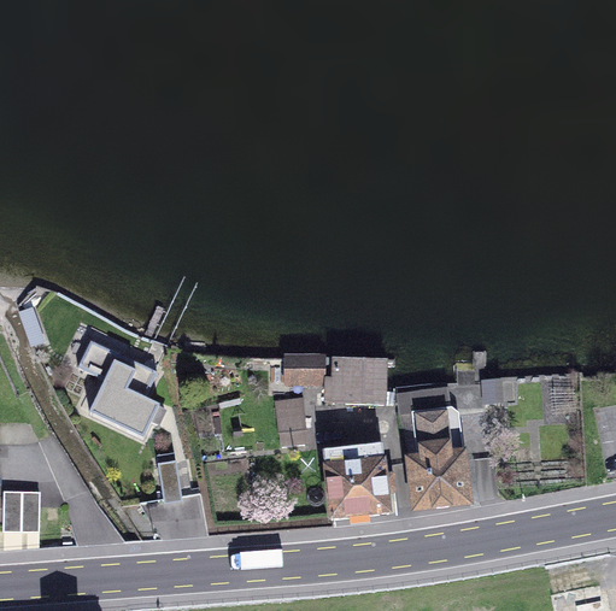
[(105,379),(89,411),(144,436),(159,403),(127,387),(139,362),(91,339),(78,365),(105,379)]
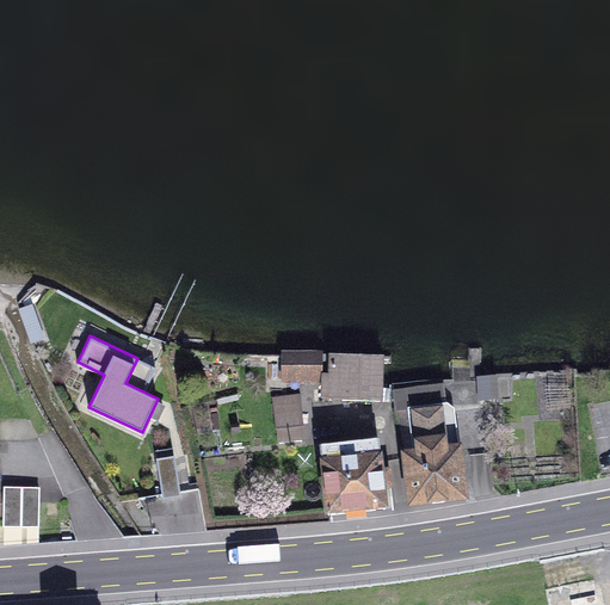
[(328,384),(328,397),(381,397),(381,352),(281,352),(281,376),(321,376),(321,384),(328,384)]
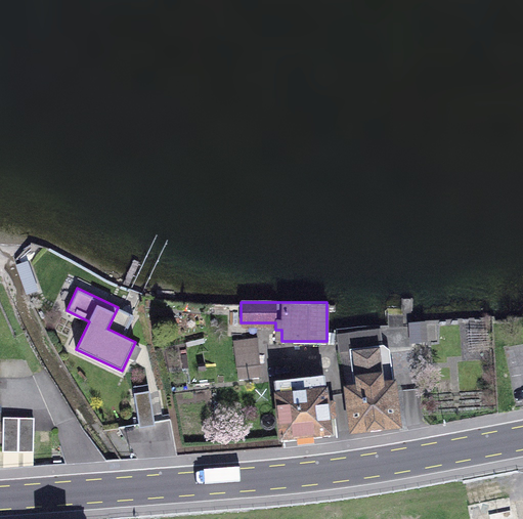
[(411,322),(411,339),(424,339),(424,321),(411,322)]
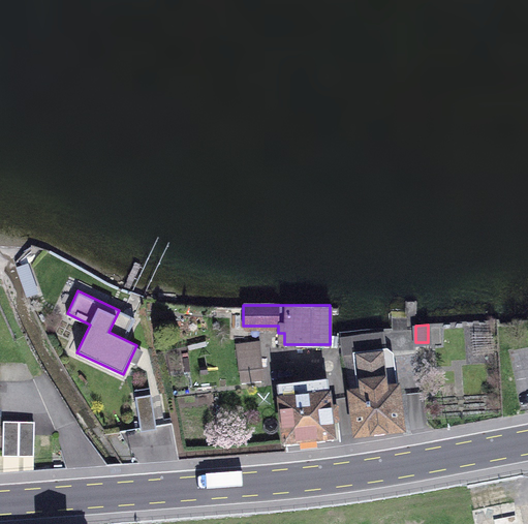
[(382,331),(351,335),(353,351),(384,347),(382,331)]
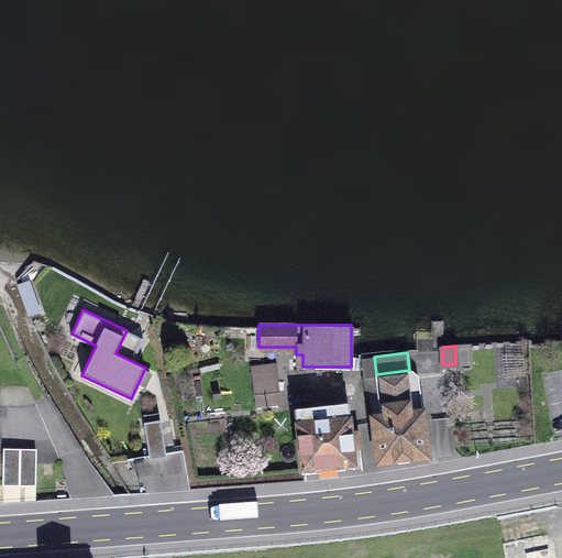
[(277,403),(274,361),(253,362),(256,405),(277,403)]
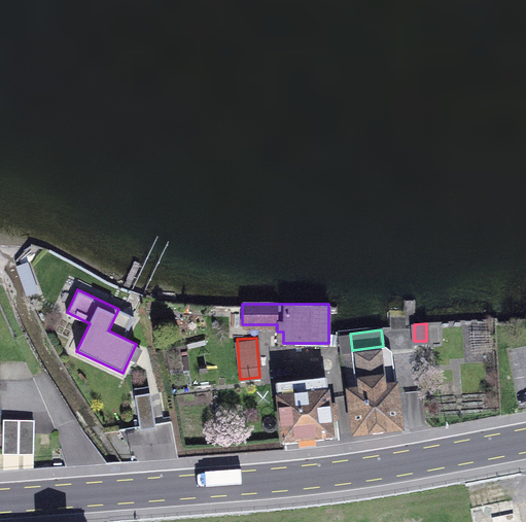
[(362,390),(350,391),(354,433),(400,428),(395,376),(387,377),(385,353),(354,356),(356,382),(361,381),(362,390)]
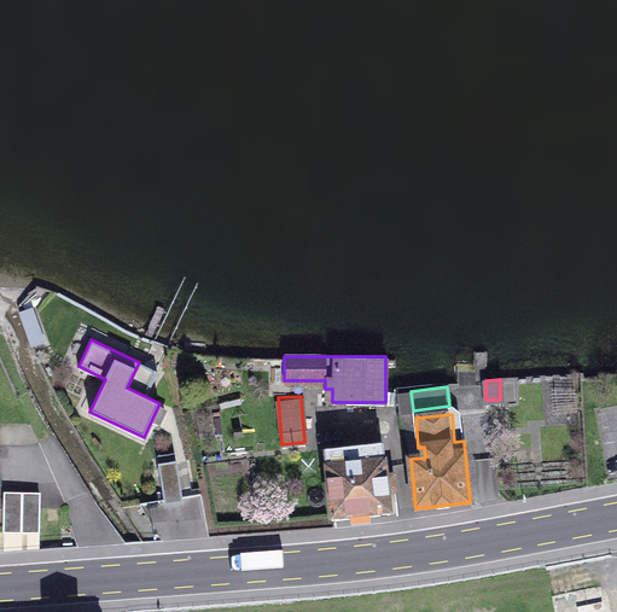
[(382,447),(325,453),(331,518),(389,512),(386,491),(394,491),(393,472),(384,473),(382,447)]
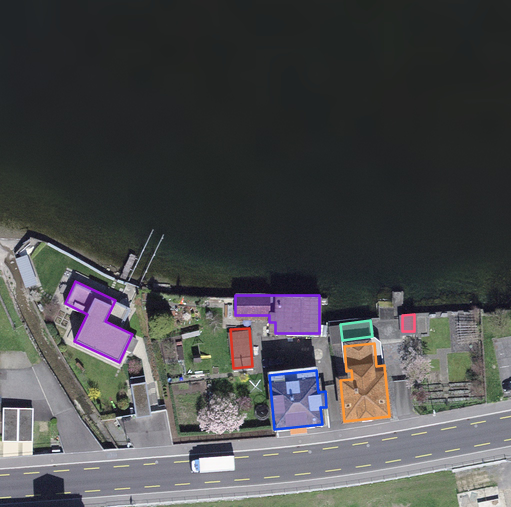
[(147,381),(131,383),(134,412),(151,410),(147,381)]
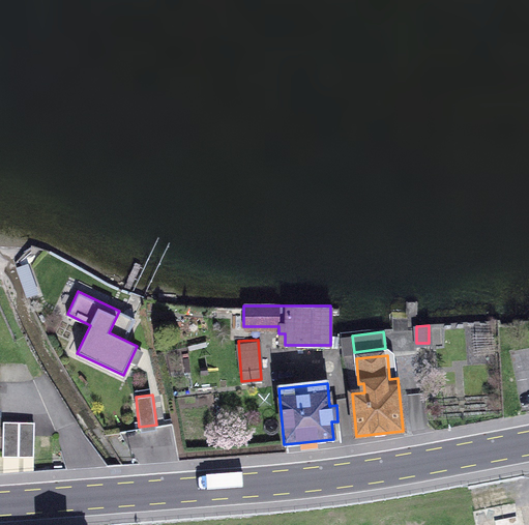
[(34,424),(2,424),(2,454),(34,455),(34,424)]
